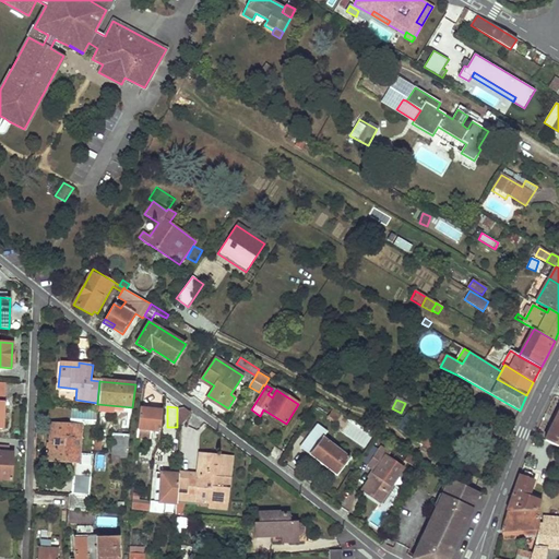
[(140,407),(137,437),(150,438),(151,431),(159,431),(162,411),(140,407)]
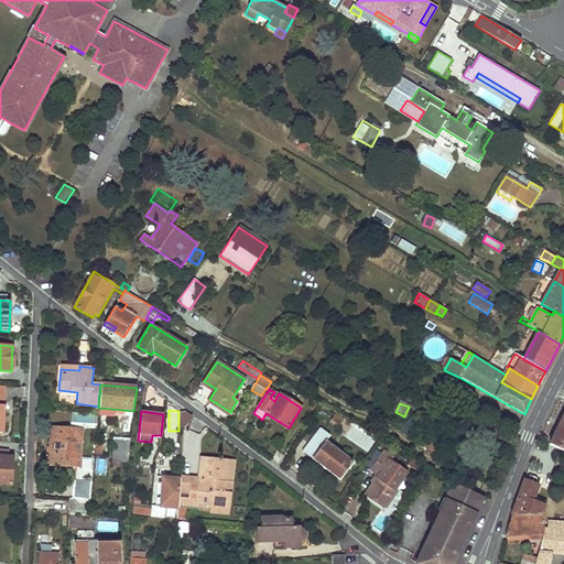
[(185,411),(181,412),(180,430),(184,429),(184,426),(192,416),(185,411)]
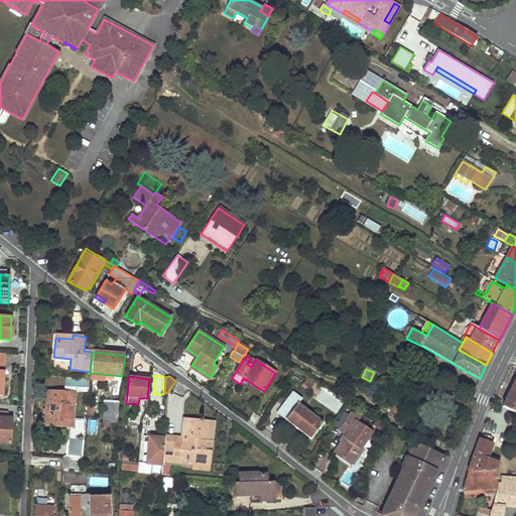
[(66,377),(63,391),(88,393),(90,379),(66,377)]
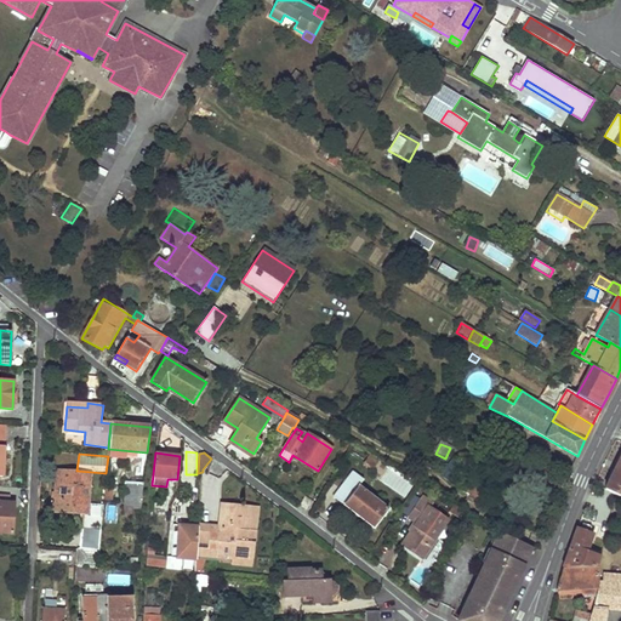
[(620,496),(620,456),(605,489),(615,494),(620,496)]
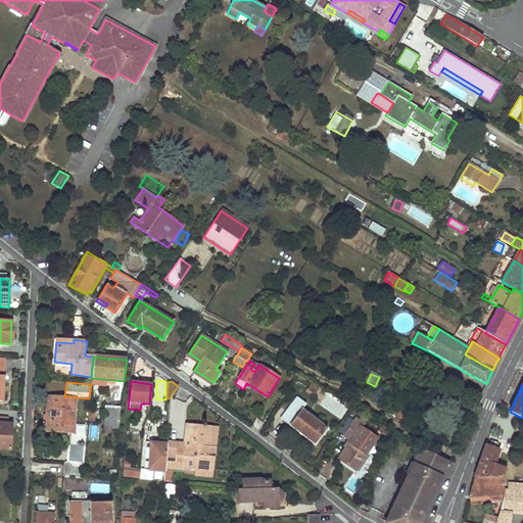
[(311,385),(307,390),(314,394),(317,390),(311,385)]
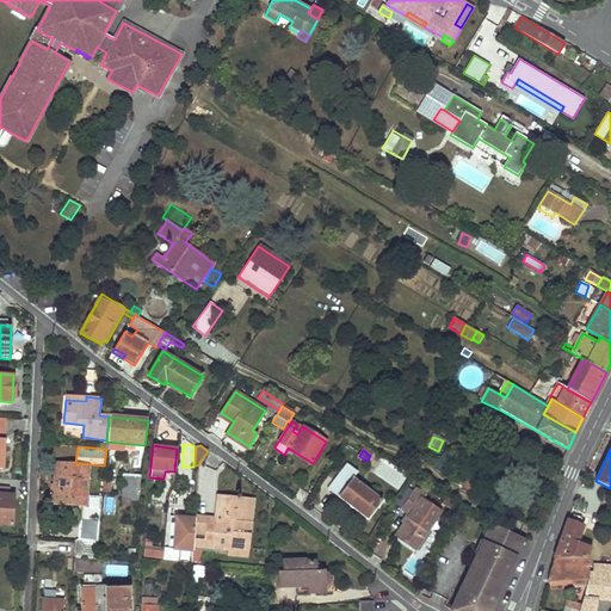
[(56,463),(54,504),(82,505),(79,539),(97,541),(102,498),(86,497),(88,466),(56,463)]
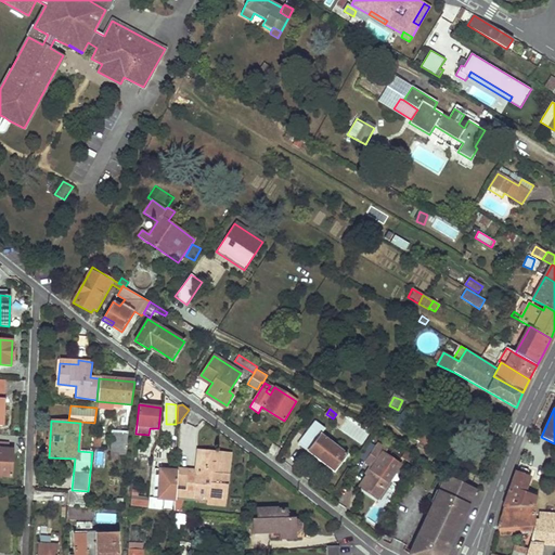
[(315,422),(311,427),(321,435),(325,429),(315,422)]
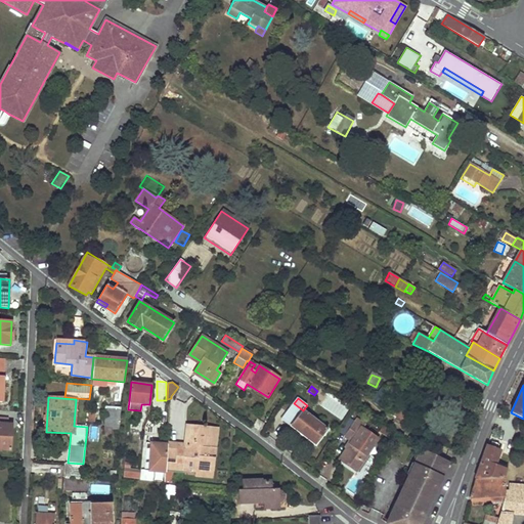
[(315,445),(328,429),(303,410),(294,403),(281,420),(315,445)]
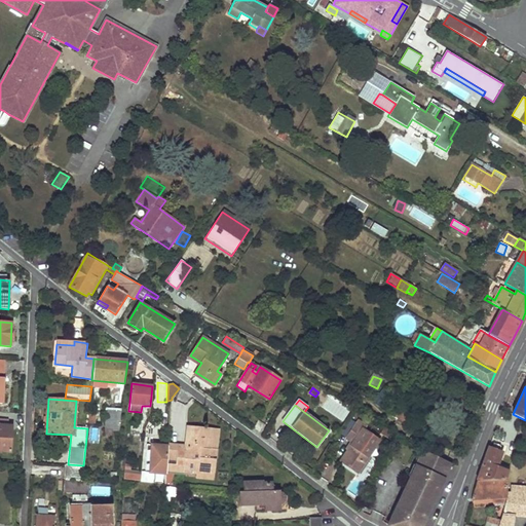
[(106,409),(105,430),(119,431),(120,410),(106,409)]
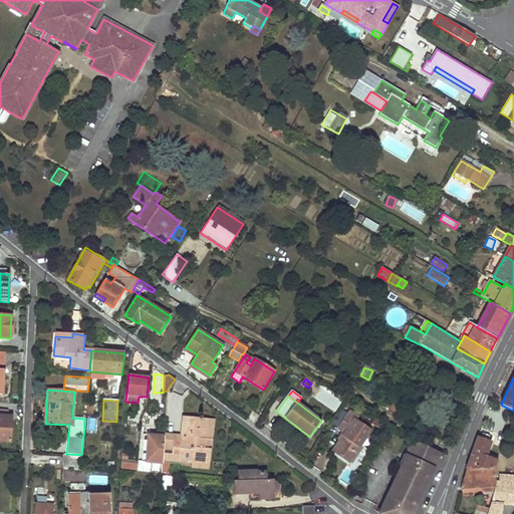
[(383,407),(391,412),(394,407),(395,405),(388,401),(383,407)]
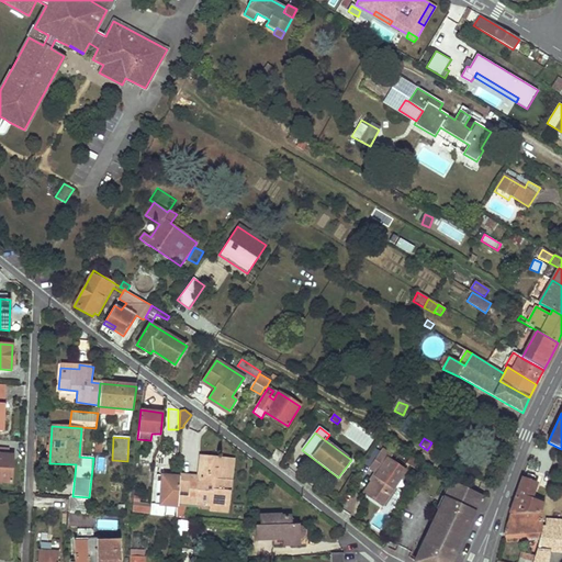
[(427,450),(434,454),(437,449),(430,445),(427,450)]
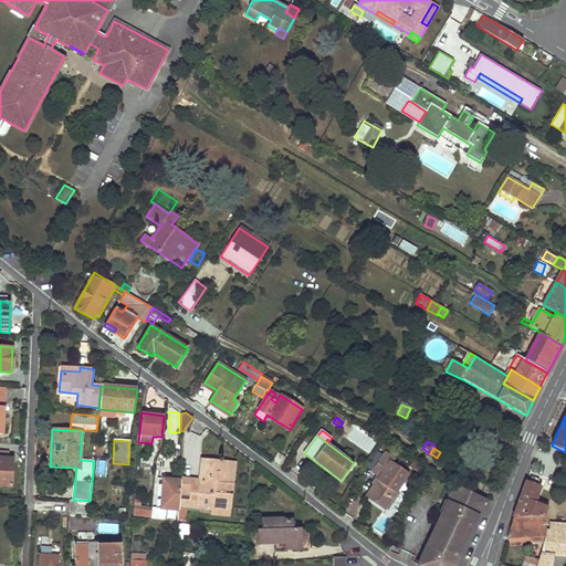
[(0,451),(0,485),(11,486),(12,473),(8,473),(9,459),(10,452),(0,451)]
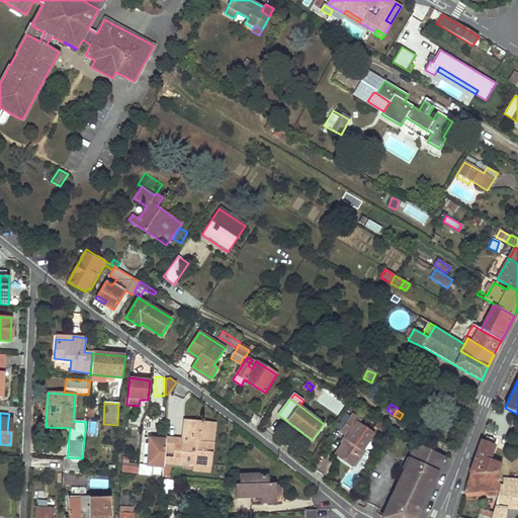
[(348,436),(335,454),(351,465),(373,434),(357,423),(360,420),(353,415),(341,432),(348,436)]
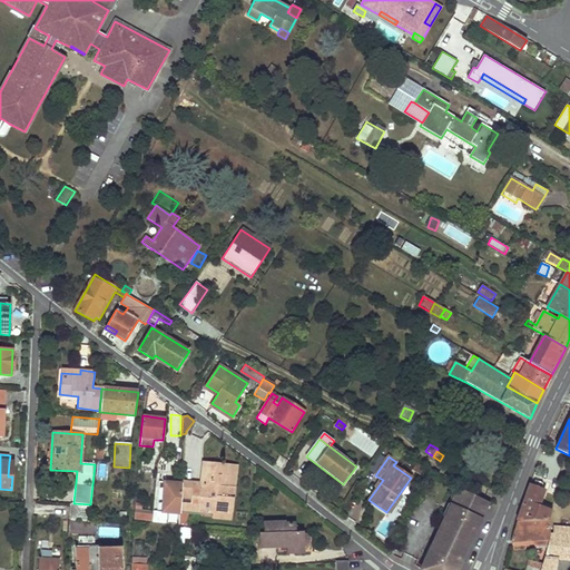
[(182,482),(182,484),(179,509),(214,512),(226,513),(231,513),(234,487),(228,487),(229,475),(220,475),(222,464),(203,462),(200,483),(182,482)]
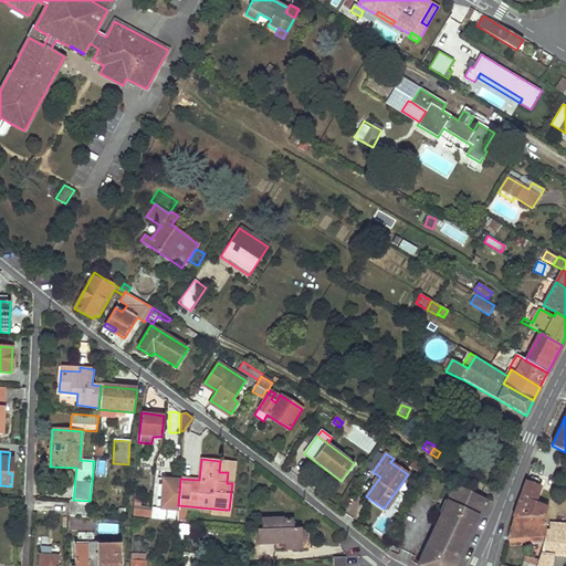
[(233,462),(220,461),(219,472),(228,472),(227,483),(232,483),(233,462)]
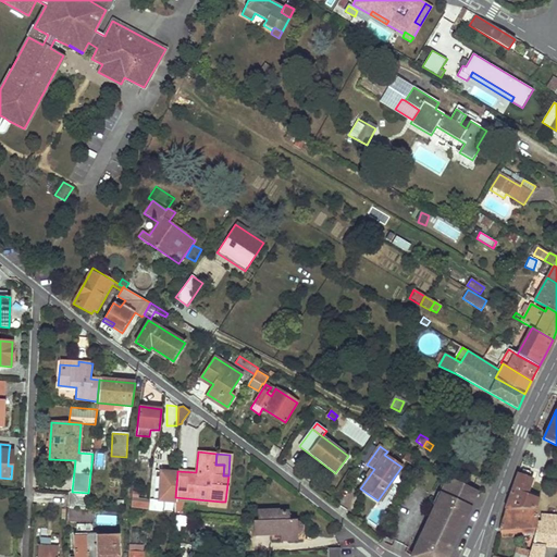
[(409,455),(406,460),(415,467),(418,461),(409,455)]
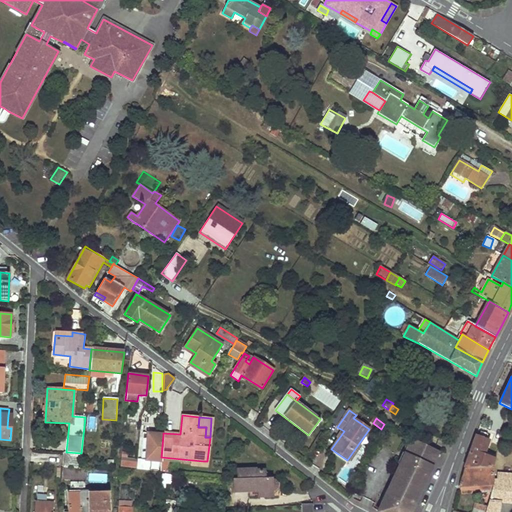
[(143,433),(141,460),(157,461),(157,467),(153,466),(153,471),(161,472),(161,461),(161,457),(163,435),(143,433)]
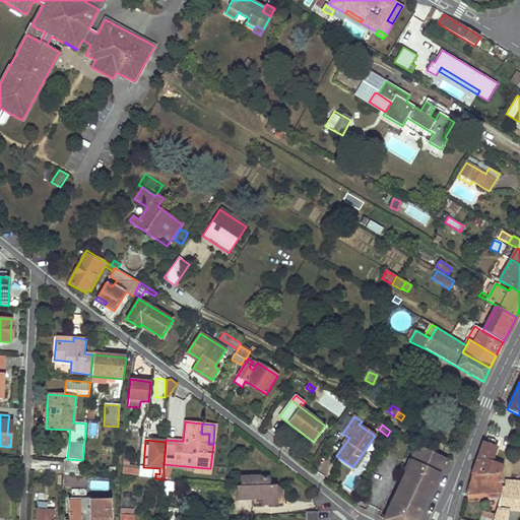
[(501,475),(503,465),(492,461),(497,447),(494,446),(486,443),(483,442),(471,476),(501,475)]
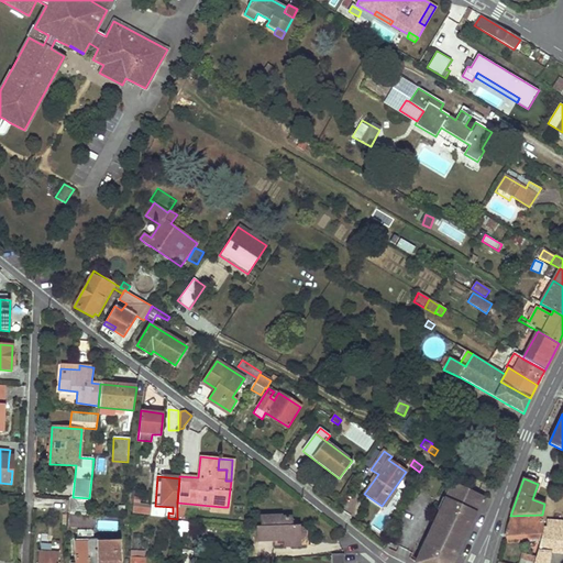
[(415,562),(416,562),(448,562),(453,551),(466,523),(475,505),(481,495),(452,482),(448,493),(449,494),(440,511),(439,510),(415,562)]
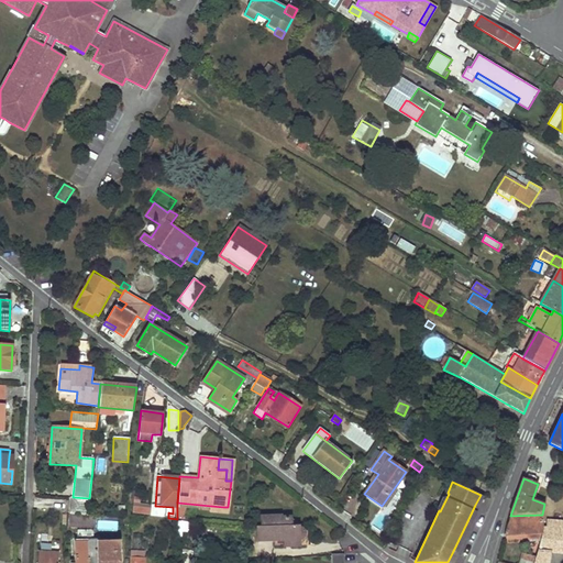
[(70,497),(69,514),(88,516),(89,498),(73,497),(70,497)]
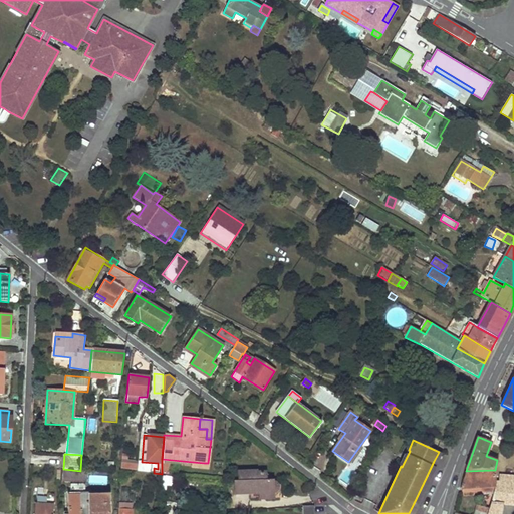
[(493,494),(495,486),(495,482),(495,470),(466,471),(463,481),(461,489),(482,487),(483,495),(493,494)]
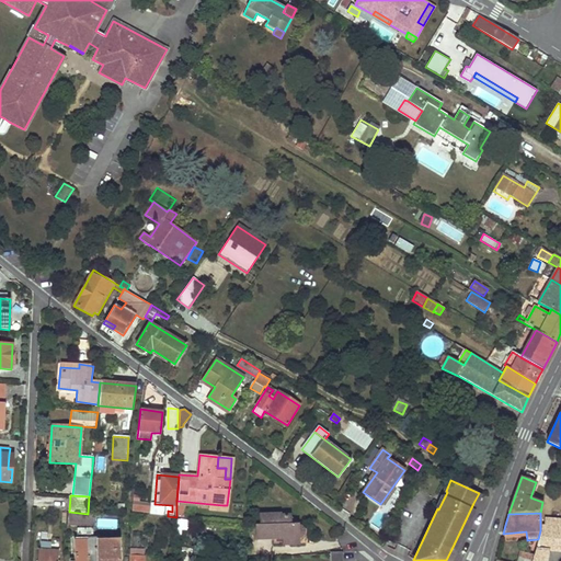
[(68,514),(67,525),(94,527),(95,516),(68,514)]
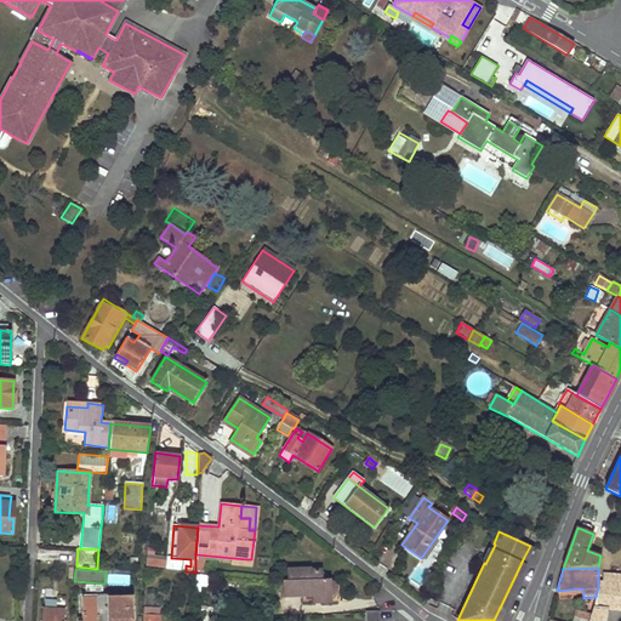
[(284,581),(284,597),(313,596),(331,596),(334,594),(336,592),(337,588),(337,587),(336,585),(334,584),(330,582),(330,580),(320,580),(320,571),(309,571),(309,570),(289,570),(289,581),(284,581)]
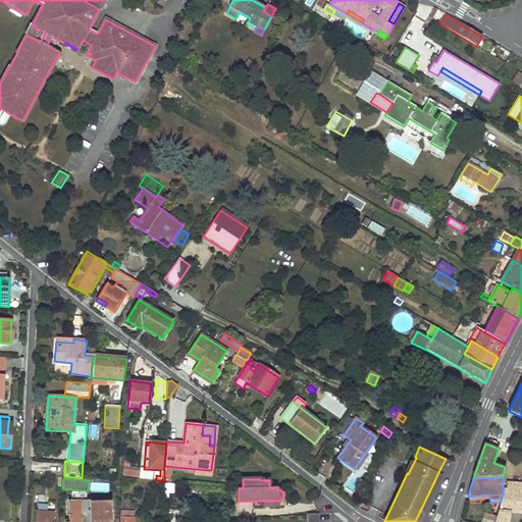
[(92,483),(92,491),(110,491),(110,483),(92,483)]
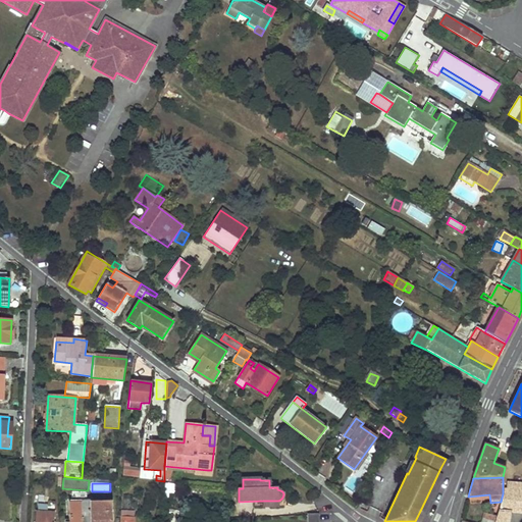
[(166,484),(165,491),(174,493),(175,485),(166,484)]
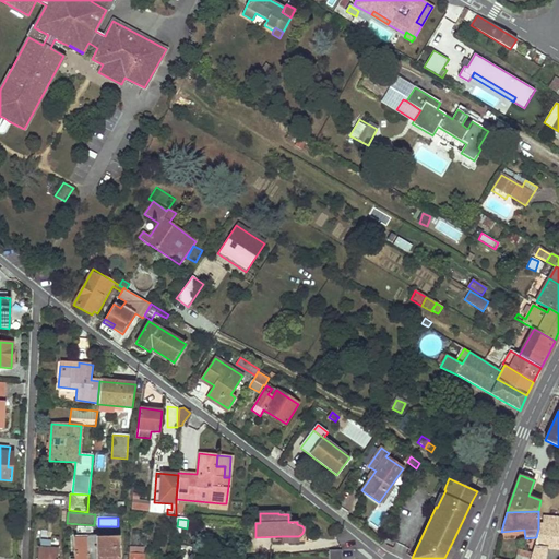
[(450,547),(453,548),(466,521),(463,520),(450,547)]
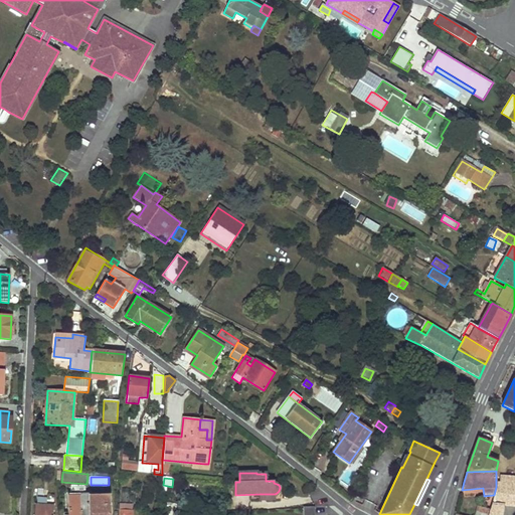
[(501,514),(503,506),(514,507),(514,484),(501,483),(496,483),(496,487),(494,495),(490,510),(488,514),(501,514)]
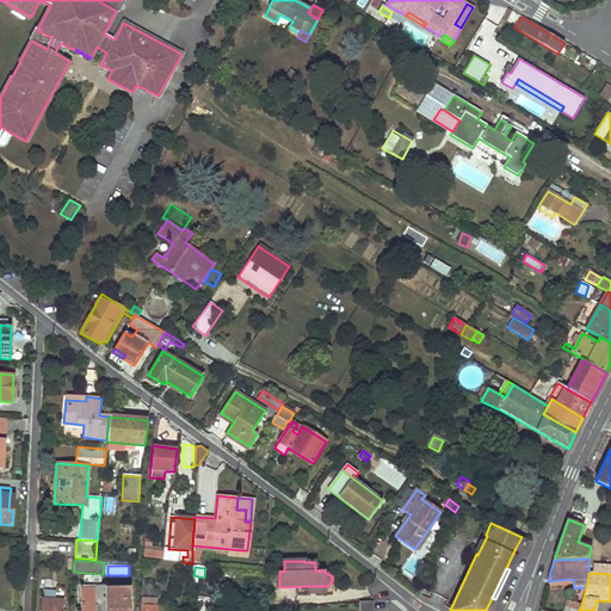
[(80,588),(80,610),(130,610),(130,586),(80,588)]
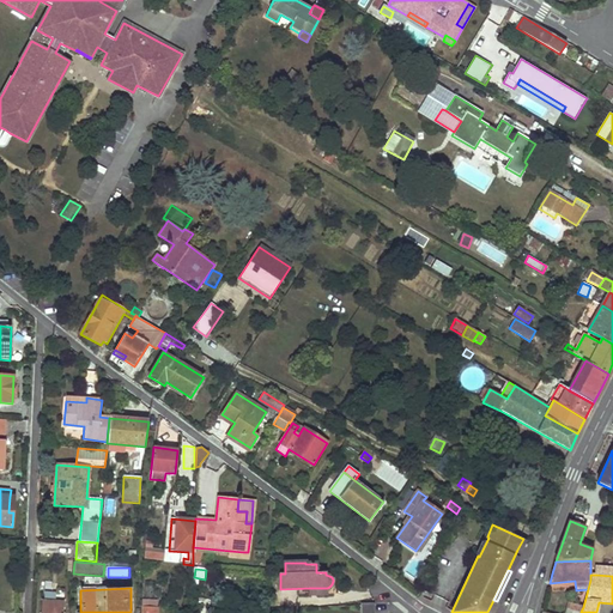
[(62,612),(64,604),(42,601),(41,612),(62,612)]
